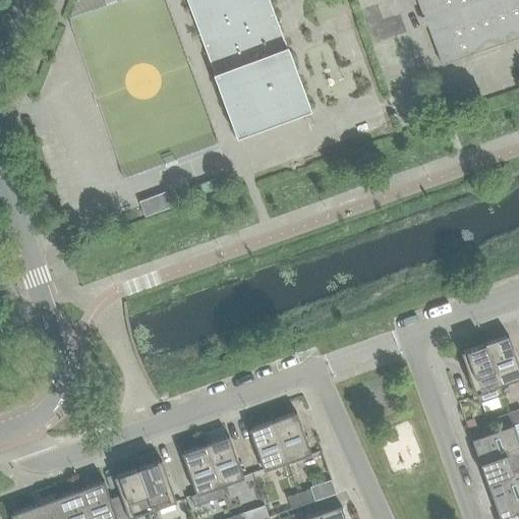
[(186,0),(210,61),(239,139),(310,113),(269,0),(186,0)]
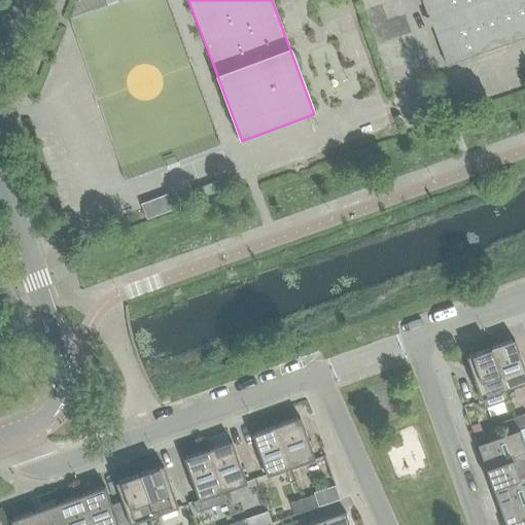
[(524,0),(423,0),(448,69),(524,41),(524,0)]
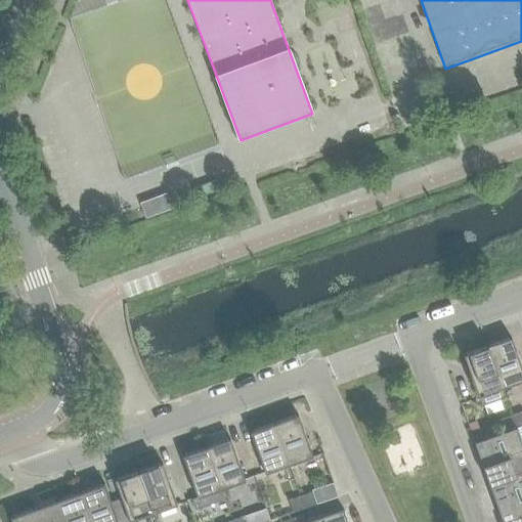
[(168,196),(141,205),(147,221),(174,211),(168,196)]
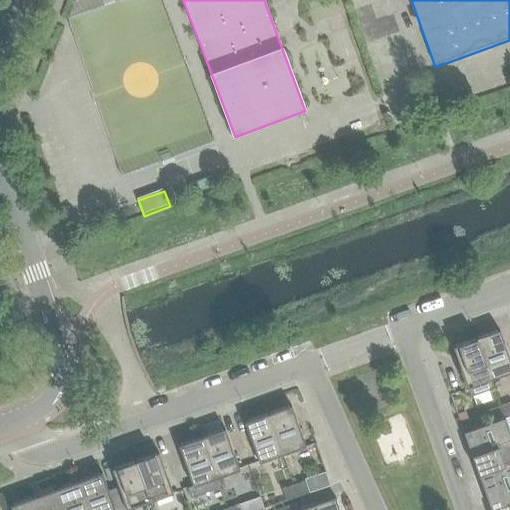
[(509,358),(500,332),(477,341),(492,382),(493,382),(509,375),(509,358)]
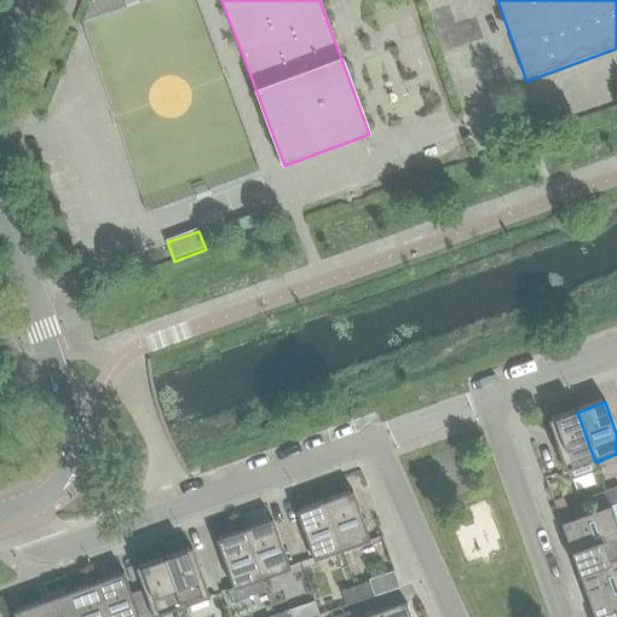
[(570,483),(600,472),(597,462),(595,462),(577,413),(549,422),(570,483)]
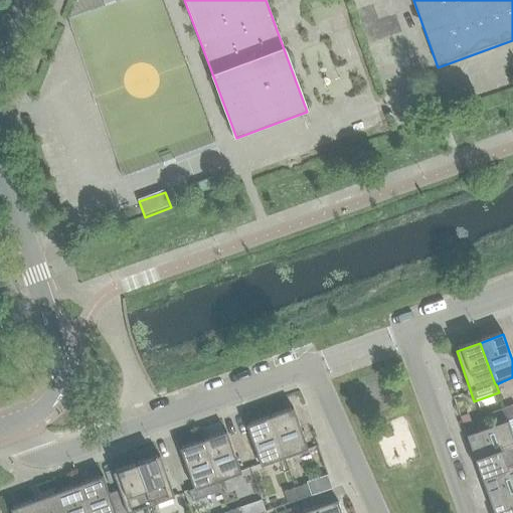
[(475,460),(512,447),(512,435),(508,422),(512,420),(512,407),(493,414),(497,426),(467,437),(475,460)]
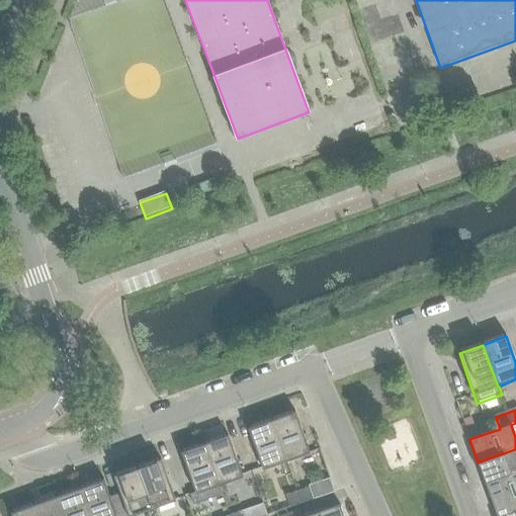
[(286,462),(311,454),(295,412),(272,421),(286,462)]
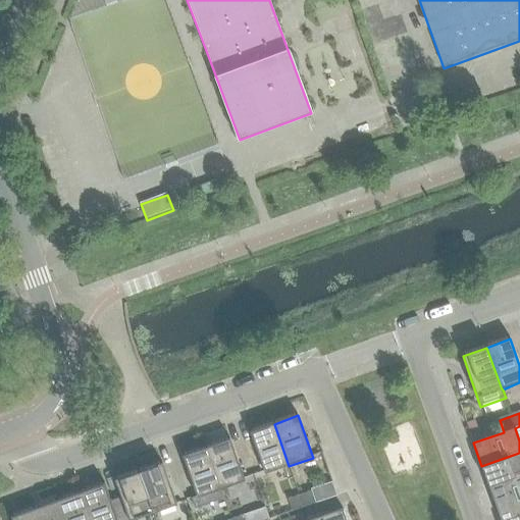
[(265,474),(289,466),(274,424),(250,432),(265,474)]
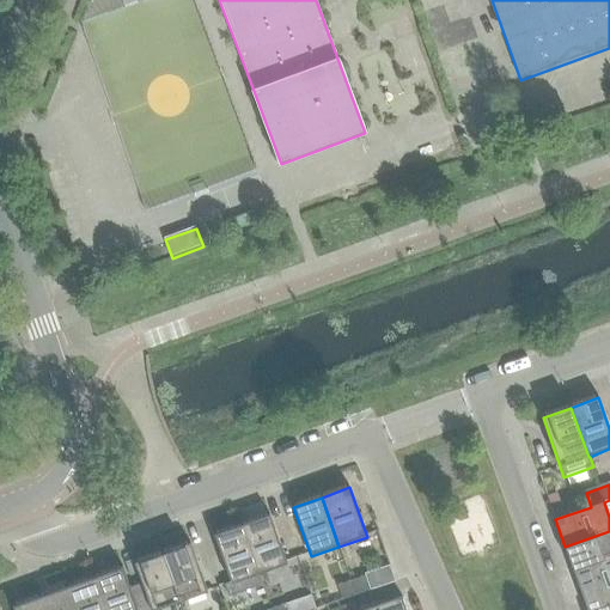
[(260,574),(288,565),(270,516),(242,525),(260,574)]
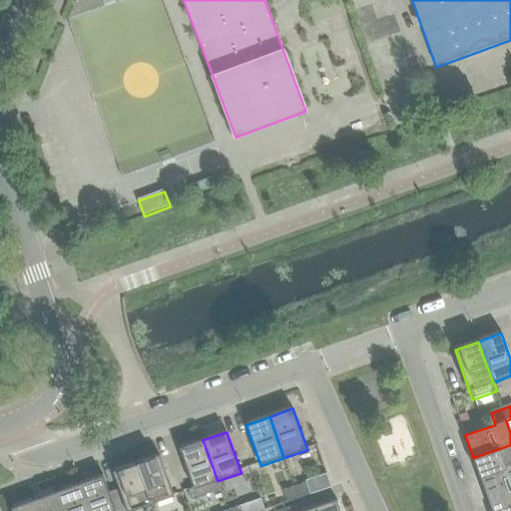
[(217,481),(202,440),(179,449),(194,490),(217,481)]
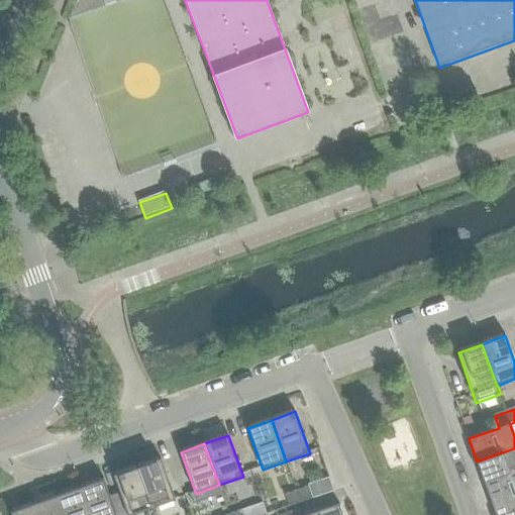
[(485,485),(514,474),(514,448),(477,461),(485,485)]
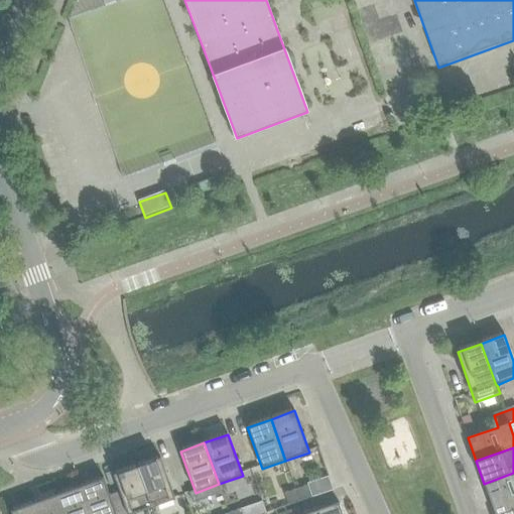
[(152,508),(175,500),(160,459),(137,467),(152,508)]
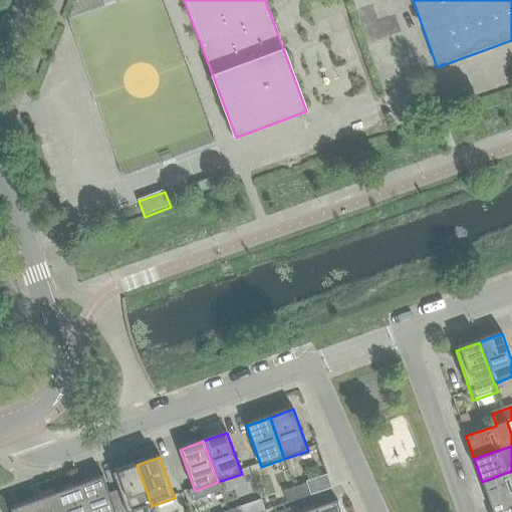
[(136,511),(152,506),(137,465),(113,473),(126,511),(136,511)]
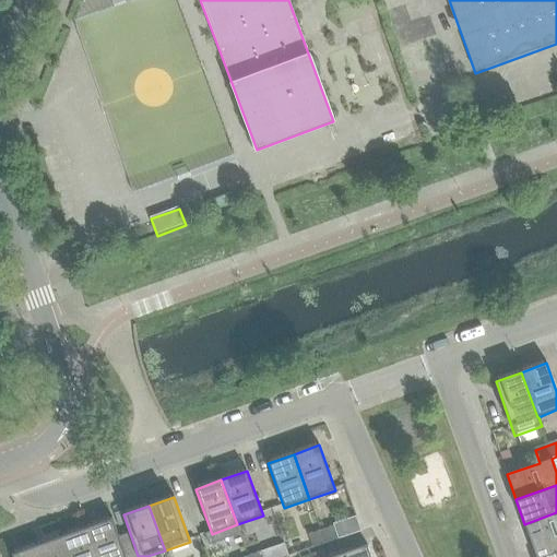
[(556,512),(524,524),(534,549),(556,541),(556,512)]
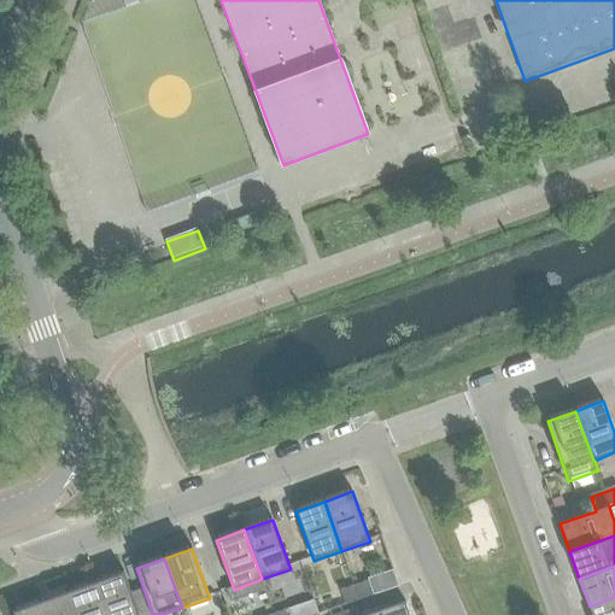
[(138,614),(124,573),(97,583),(107,614),(138,614)]
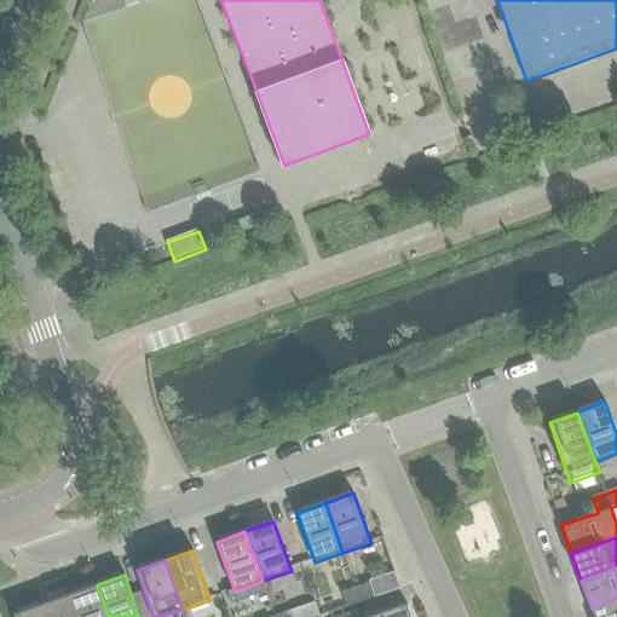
[(108,616),(97,584),(69,594),(76,616),(108,616)]
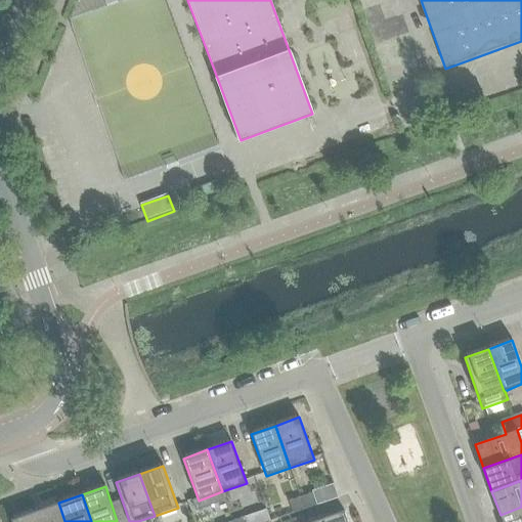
[(317,507),(313,494),(301,498),(305,511),(317,507)]
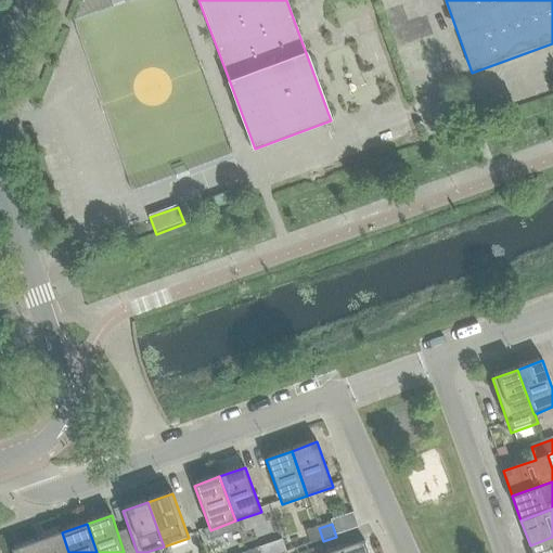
[(323,541),(319,528),(307,532),(311,545),(323,541)]
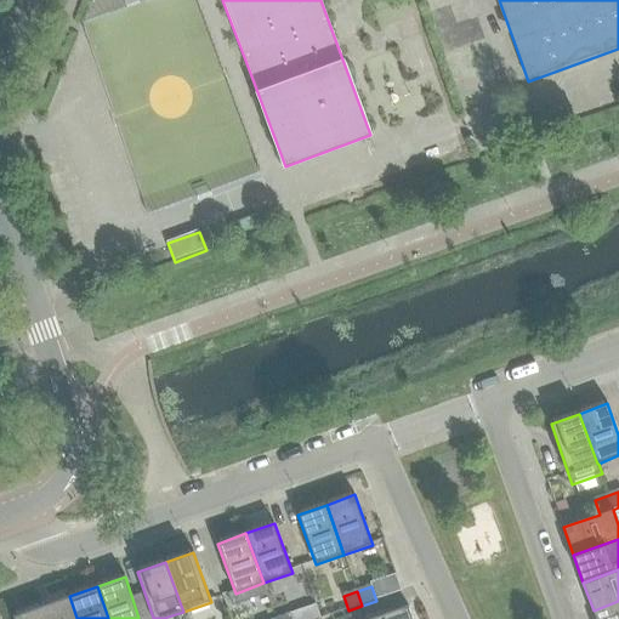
[(77,618),(69,596),(41,606),(45,618),(77,618)]
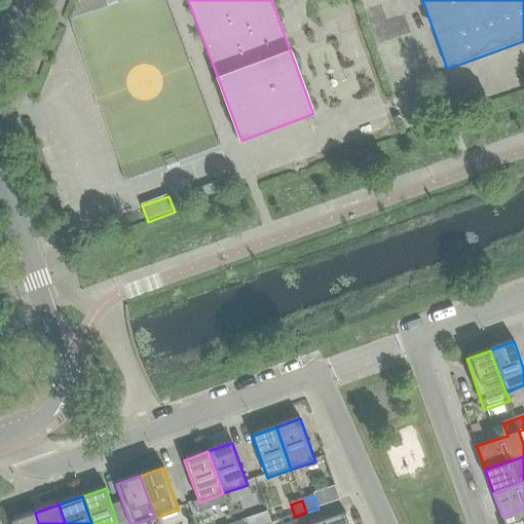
[(523,509),(502,517),(503,523),(523,523),(523,509)]
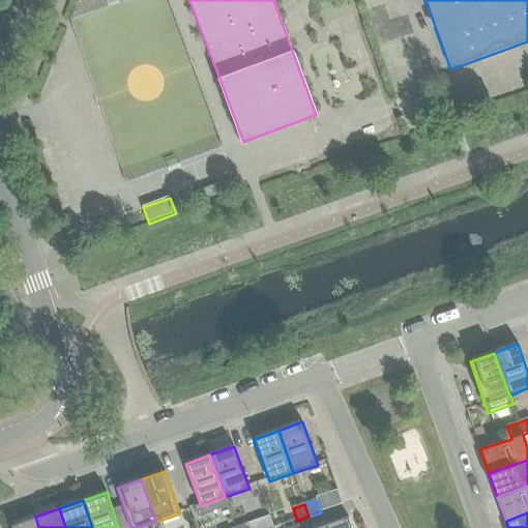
[(38,527),(35,517),(11,526),(11,527),(38,527)]
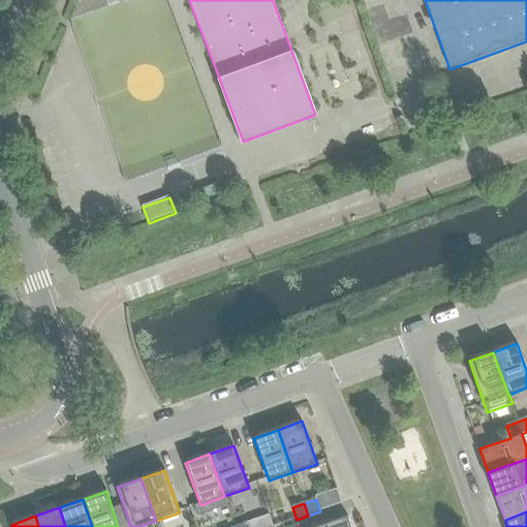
[(350,526),(347,516),(314,526),(350,526)]
